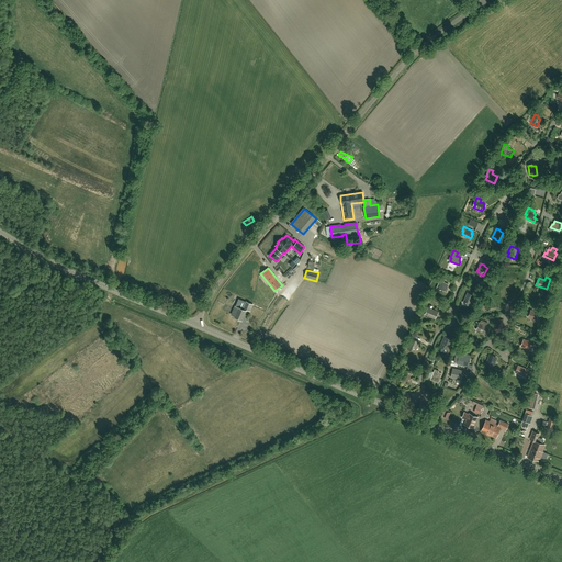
[(447,288),(448,284),(440,281),(438,284),(440,285),(438,289),(447,292),(448,289),(447,288)]
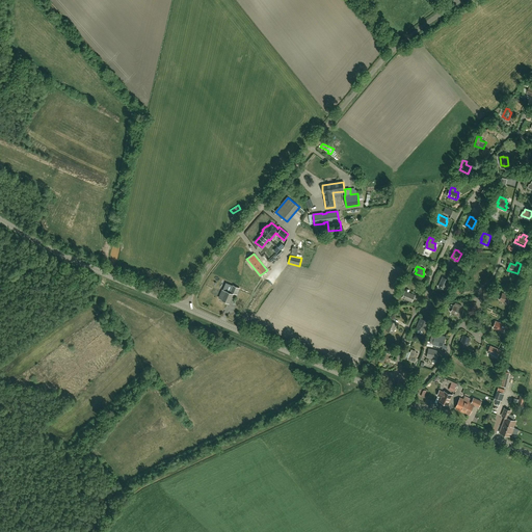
[(445,290),(449,282),(446,281),(446,278),(443,277),(439,286),(442,287),(442,288),(445,290)]
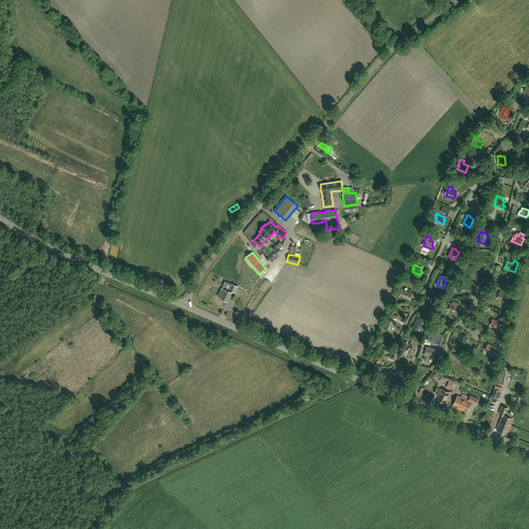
[(218,297),(221,298),(221,299),(227,301),(231,291),(236,292),(238,287),(231,284),(228,291),(225,289),(224,290),(221,288),(218,297)]
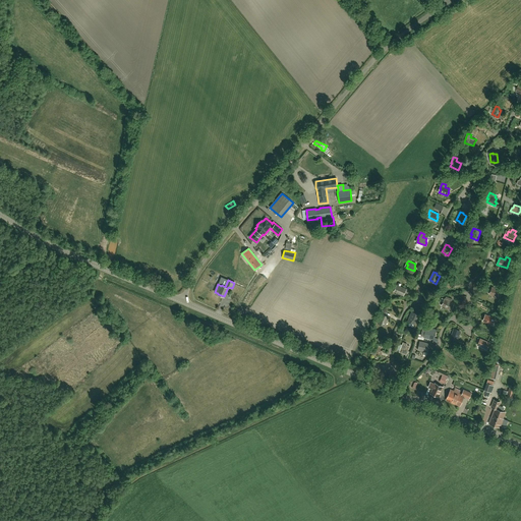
[(403,292),(405,289),(397,285),(396,289),(397,289),(395,292),(403,295),(405,292),(403,292)]
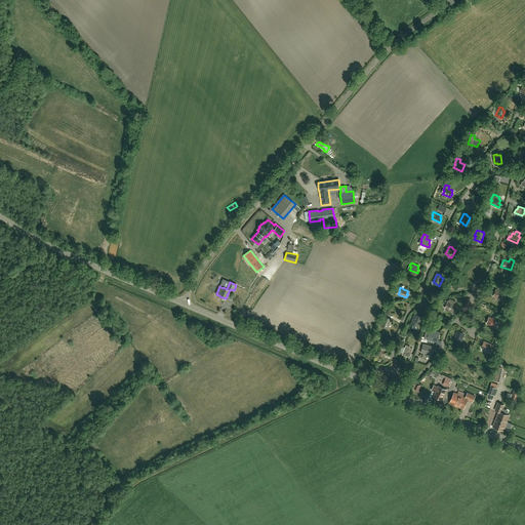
[(500,291),(497,290),(496,293),(495,293),(493,296),(501,299),(502,296),(503,297),(507,290),(501,288),(500,291)]
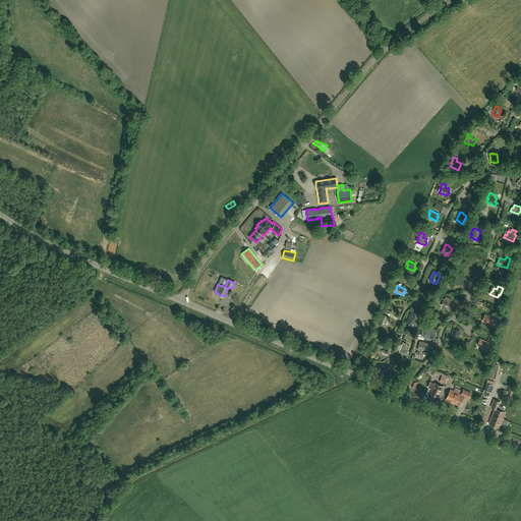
[(451,305),(453,302),(445,299),(443,302),(445,303),(443,306),(451,309),(453,306),(451,305)]
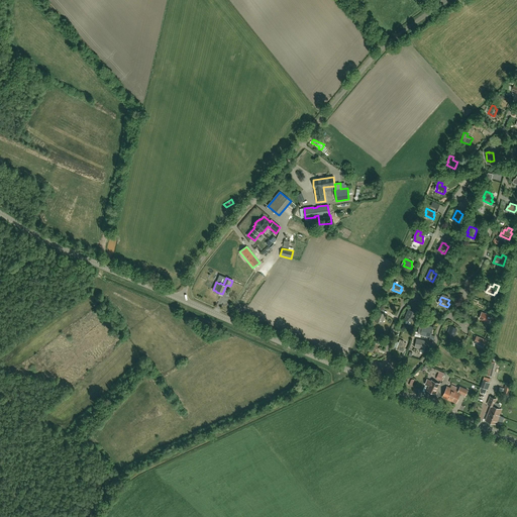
[(411,321),(415,314),(412,312),(412,311),(409,310),(405,317),(408,319),(408,320),(411,321)]
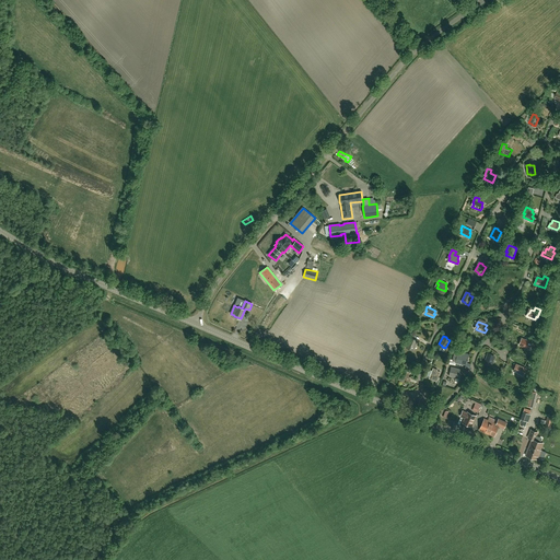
[(413,349),(418,341),(413,339),(413,340),(410,339),(406,348),(409,349),(410,348),(413,349)]
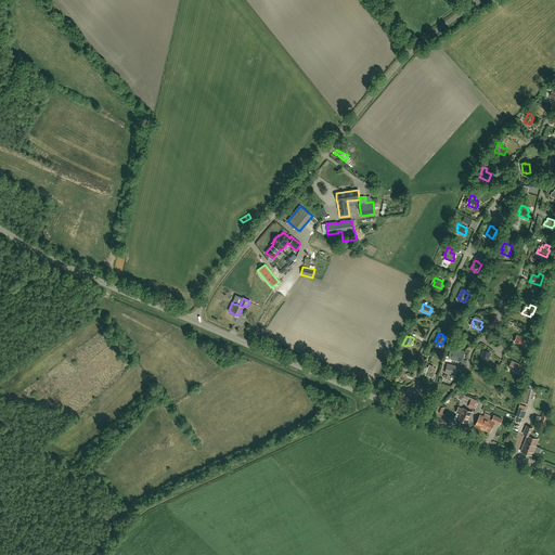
[(526,343),(527,339),(519,336),(517,339),(516,338),(515,341),(523,346),(525,343),(526,343)]
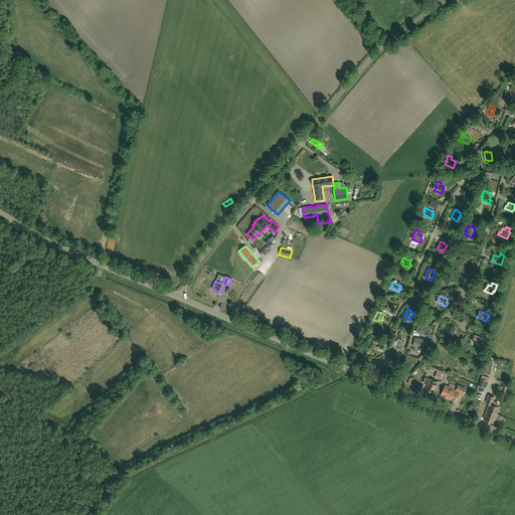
[(424,323),(418,322),(415,332),(419,332),(418,333),(424,335),(428,336),(427,337),(433,338),(434,334),(430,333),(431,326),(424,325),(424,323)]
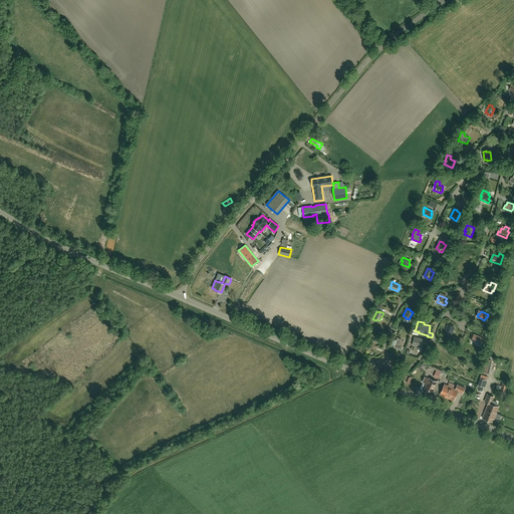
[(451,336),(454,328),(451,327),(451,325),(448,324),(445,332),(448,333),(448,334),(451,336)]
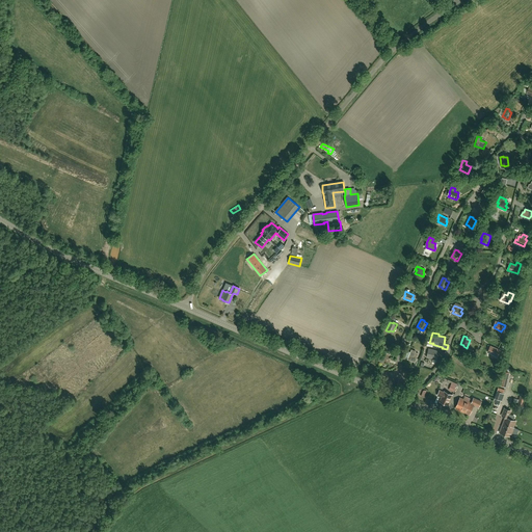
[(499,353),(500,350),(491,346),(490,349),(489,349),(487,352),(496,356),(497,353),(499,353)]
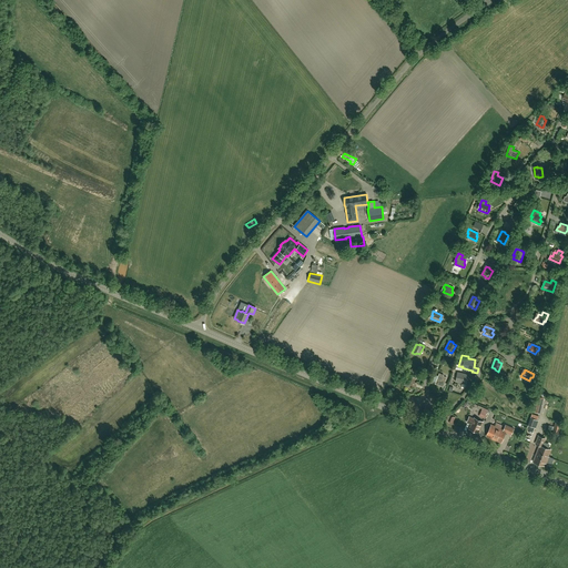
[(467,382),(468,375),(462,373),(460,375),(457,374),(456,382),(463,383),(463,382),(467,382)]
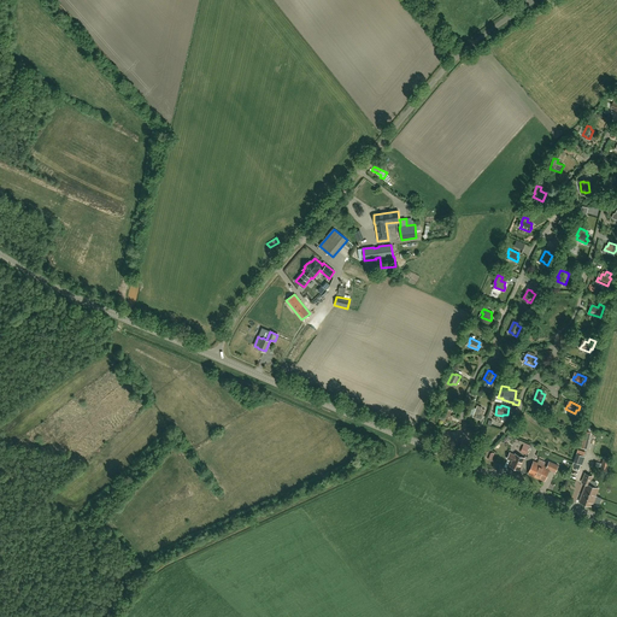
[(451,421),(452,419),(453,416),(450,415),(451,410),(452,411),(452,410),(444,406),(444,407),(439,418),(445,419),(446,418),(451,421)]
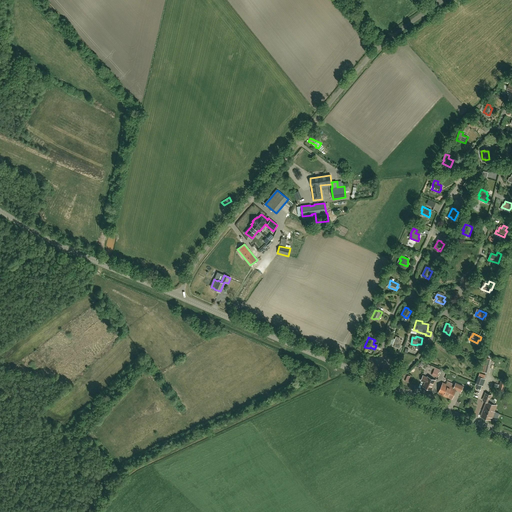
[(399,348),(402,341),(399,339),(400,338),(396,337),(393,344),(396,346),(395,347),(399,348)]
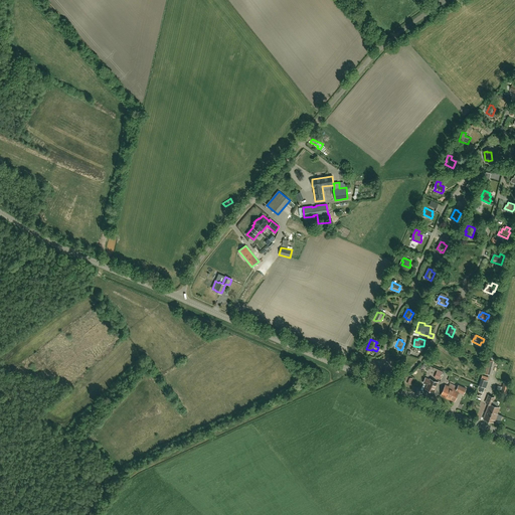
[(492,374),(493,360),(486,359),(485,374),(492,374)]
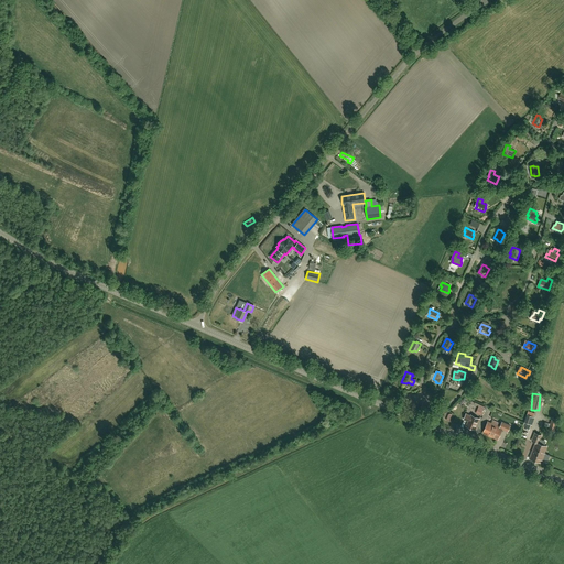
[(479,404),(475,413),(480,415),(485,407),(479,404)]
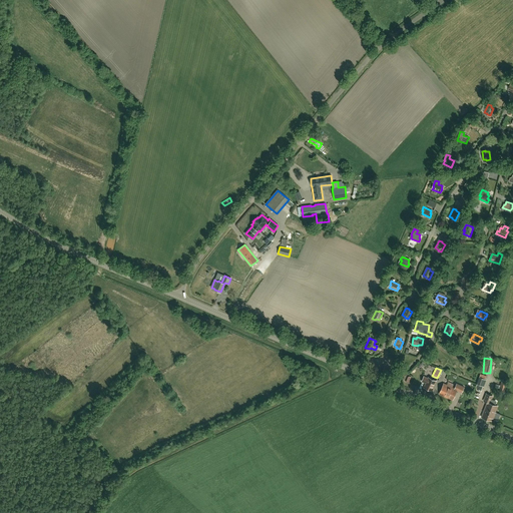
[(482,390),(483,386),(484,386),(486,380),(486,379),(485,379),(486,376),(480,374),(479,377),(476,384),(475,388),(482,390)]
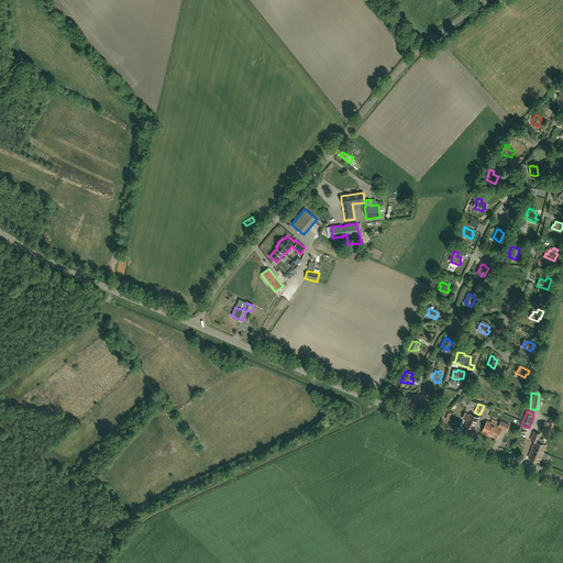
[(465,412),(463,418),(466,420),(466,419),(467,420),(465,424),(474,429),(478,418),(470,415),(465,412)]
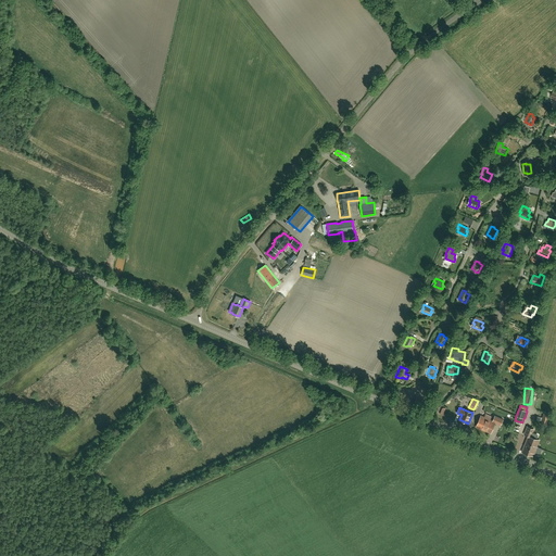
[(485,424),(488,418),(481,416),(476,427),(482,430),(484,426),(488,427),(489,425),(485,424)]
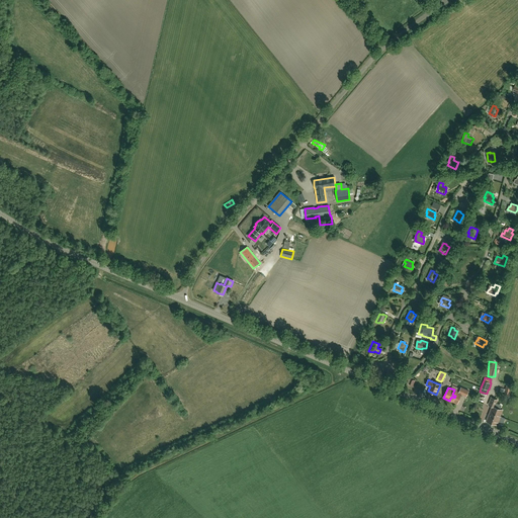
[(449,401),(457,404),(461,394),(466,396),(465,396),(466,397),(468,391),(461,387),(459,392),(454,390),(452,395),(455,396),(454,398),(451,397),(449,401)]
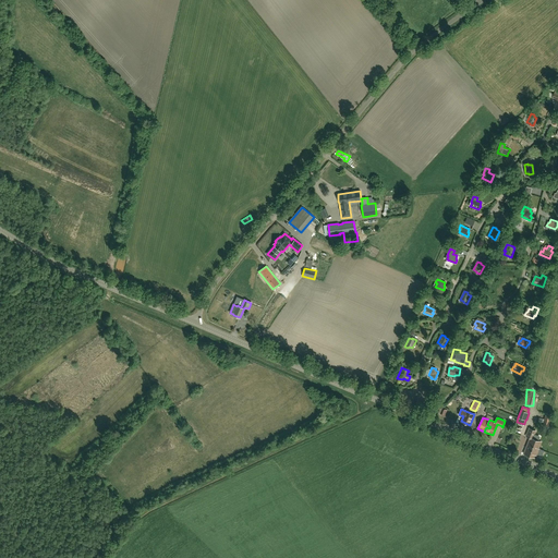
[(538,448),(541,441),(533,438),(535,431),(529,428),(526,435),(530,436),(523,453),(535,458),(536,455),(537,456),(540,449),(538,448)]
